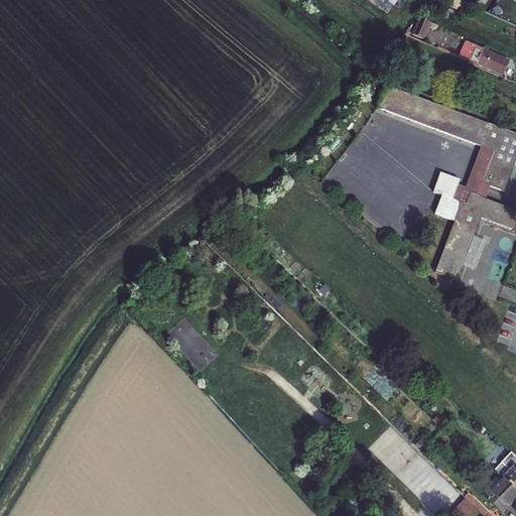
[(363,0),(383,14),(389,6),(388,3),(390,0),(363,0)]
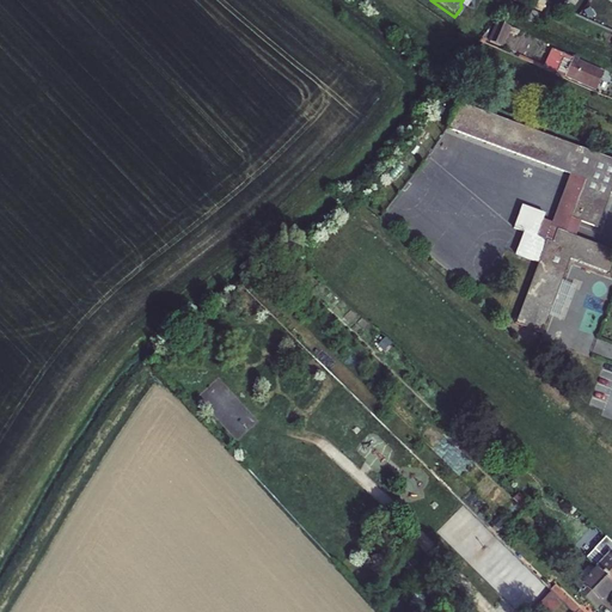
[(537,61),(544,41),(494,24),(487,44),(537,61)]
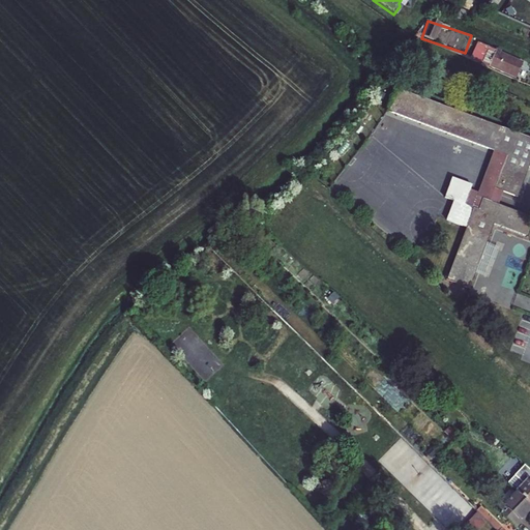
[(477,48),(470,65),(488,72),(488,71),(514,84),(522,67),(477,48)]
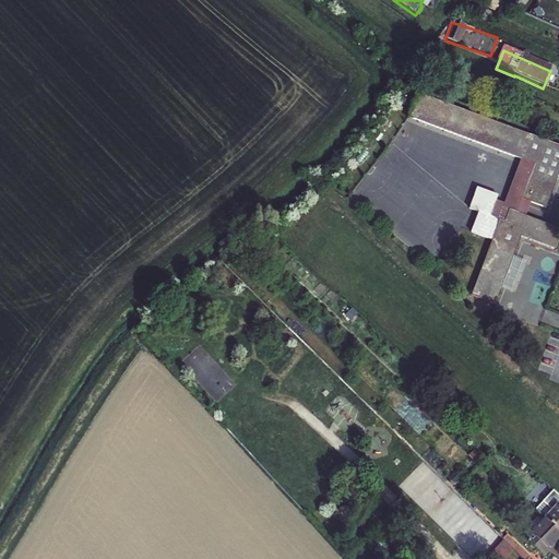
[(558,173),(558,144),(416,94),(407,117),(521,158),(534,163),(522,199),(531,201),(547,207),(558,173)]
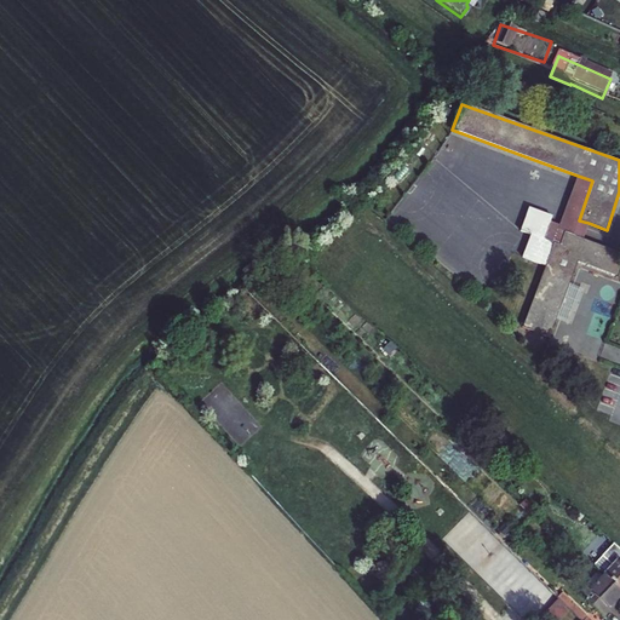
[(592,181),(578,176),(560,225),(550,222),(544,239),(558,245),(563,231),(584,239),(589,223),(579,220),(592,181)]
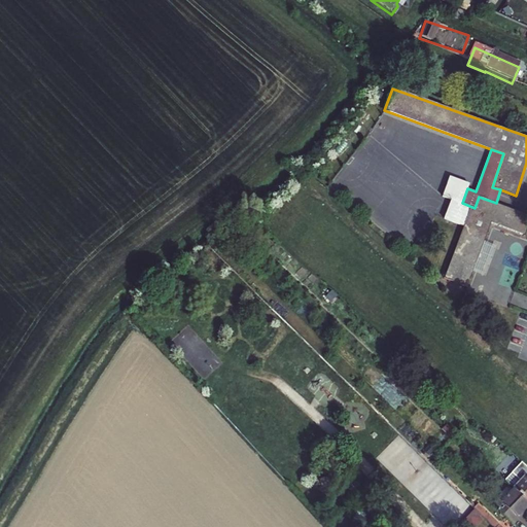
[(469,183),(450,176),(443,196),(451,199),(443,220),(464,229),(446,279),(468,287),(492,223),(525,236),(526,227),(526,215),(496,203),(479,197),(475,208),(462,203),(467,188),(469,183)]
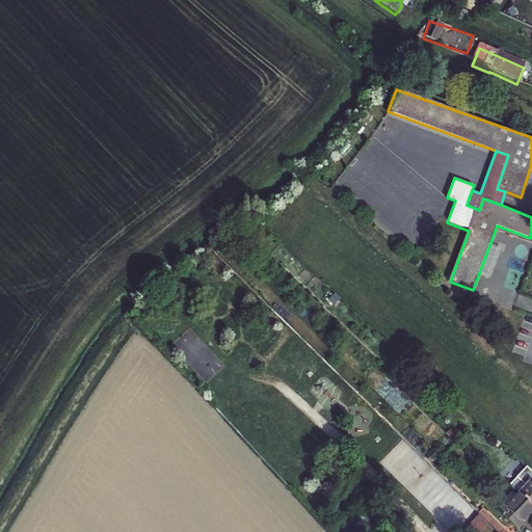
[(512,501),(514,503),(530,516),(531,514),(531,481),(522,472),(511,481),(522,491),(512,501)]
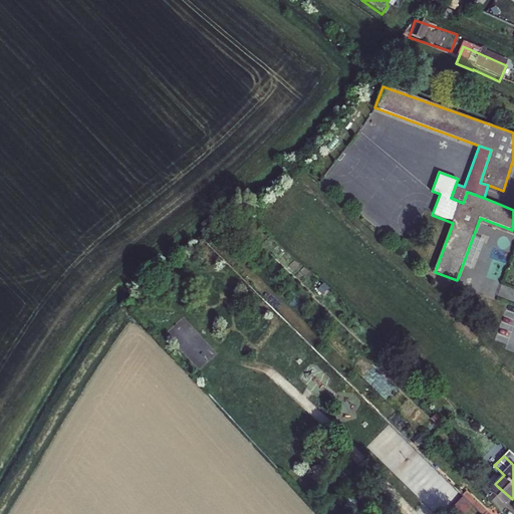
[(504,508),(512,499),(497,486),(485,497),(482,495),(478,499),(492,513),(501,513),(505,510),(504,508)]
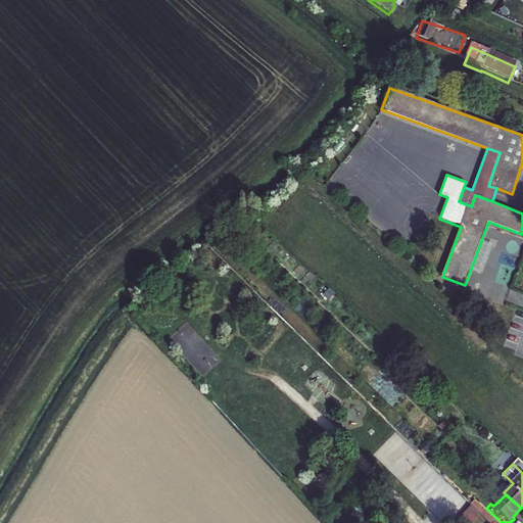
[(475,522),(477,521),(469,513),(458,522),(475,522)]
